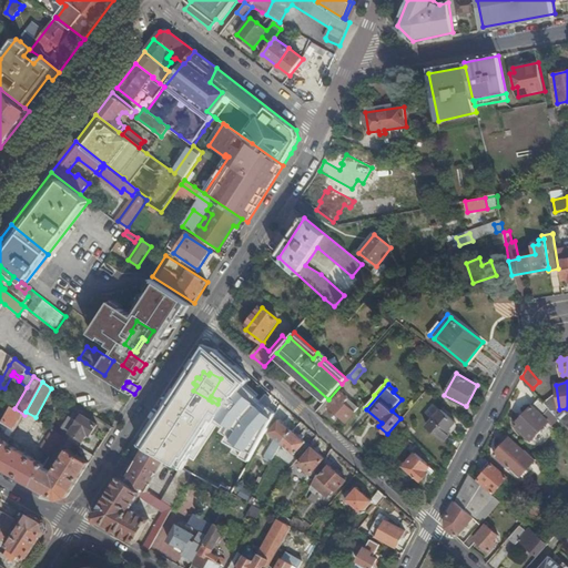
[(209,399),(193,391),(184,406),(200,415),(209,399)]
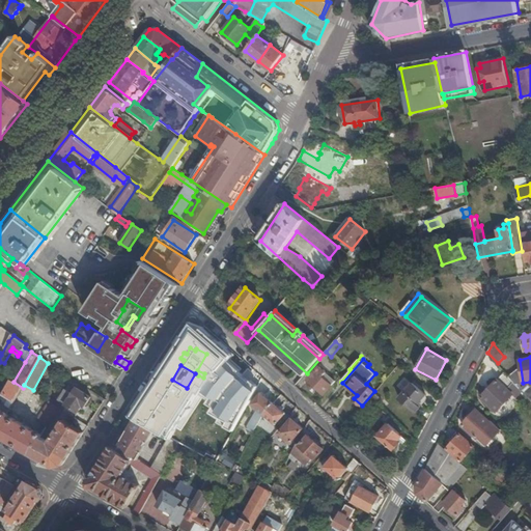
[(324,376),(327,372),(320,366),(309,380),(326,394),(333,385),(324,376)]
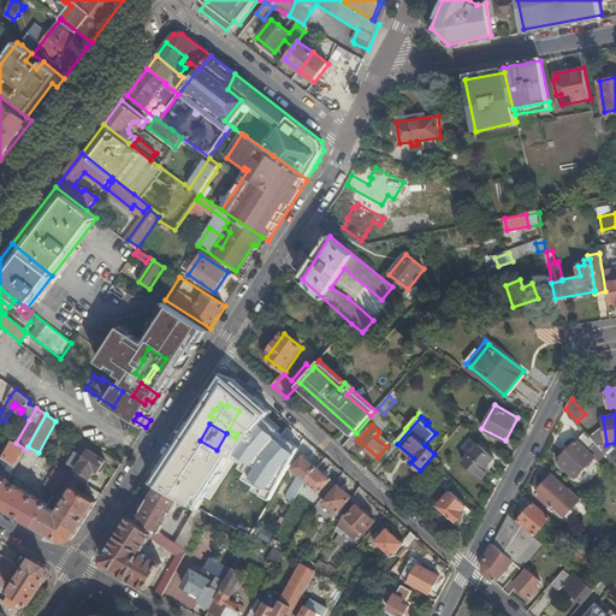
[(590,451),(597,443),(586,431),(558,461),(576,478),(596,457),(590,451)]
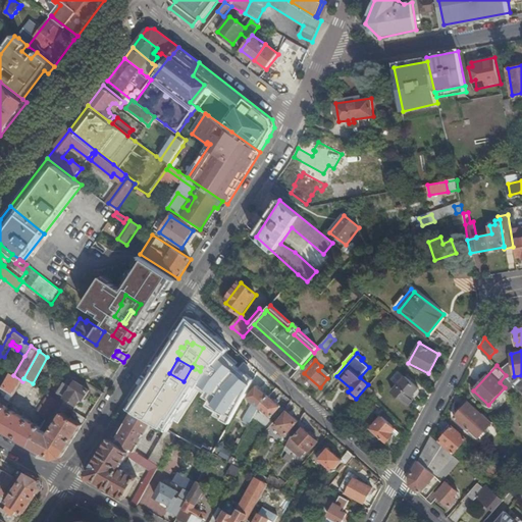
[(330,374),(321,366),(318,370),(327,378),(330,374)]
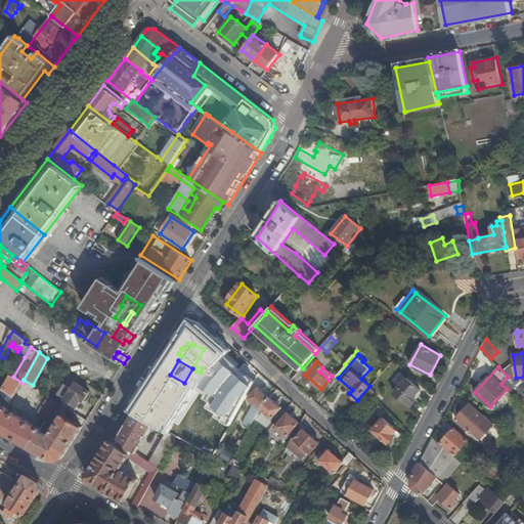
[(195,370),(184,391),(190,394),(202,374),(201,373),(195,370)]
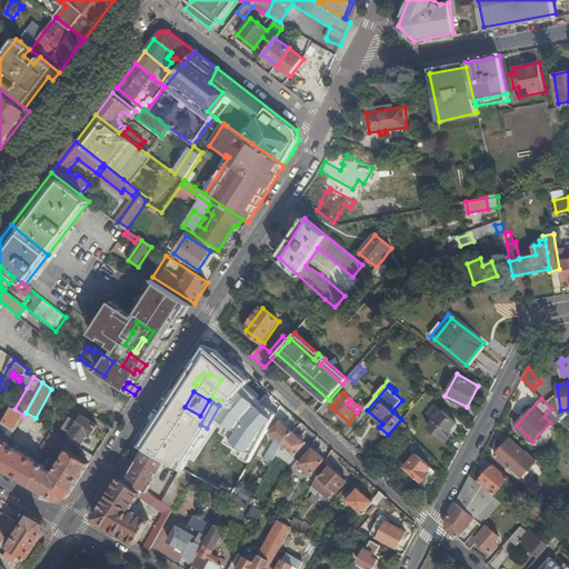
[(262,439),(277,415),(257,405),(251,417),(258,419),(250,432),(262,439)]
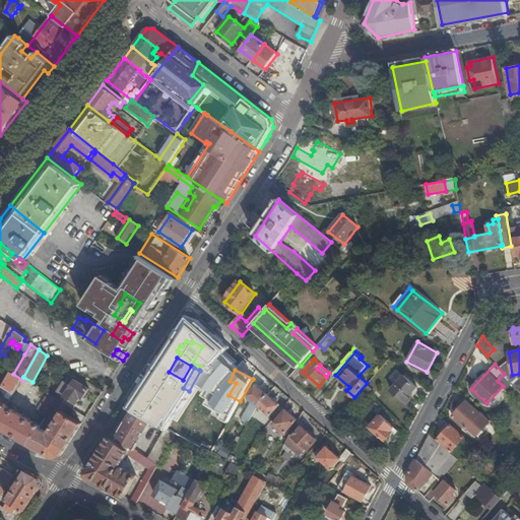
[(0,418),(7,406),(22,380),(13,374),(10,373),(1,391),(3,392),(2,394),(6,397),(3,402),(0,400),(0,418)]
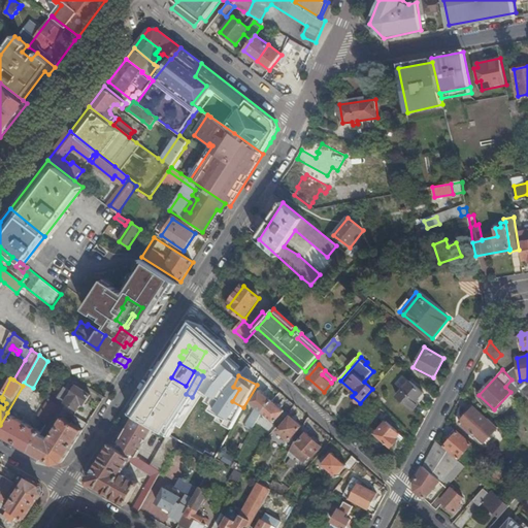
[(410,381),(398,395),(414,409),(420,402),(417,400),(424,393),(410,381)]
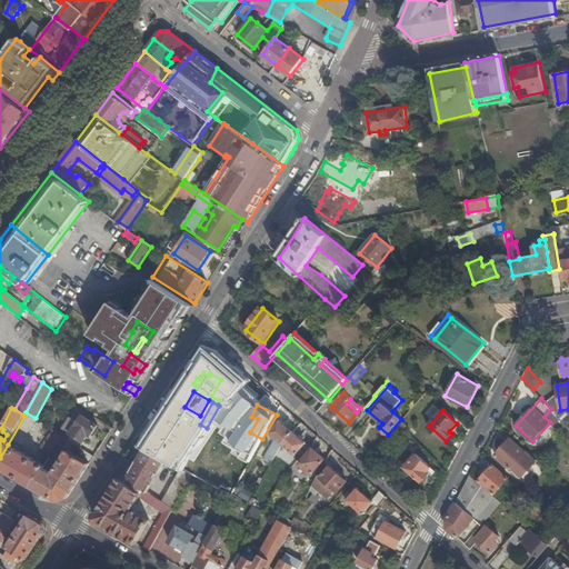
[(168,426),(166,425),(153,445),(163,451),(166,452),(169,448),(177,452),(187,437),(180,432),(188,419),(176,412),(168,426)]
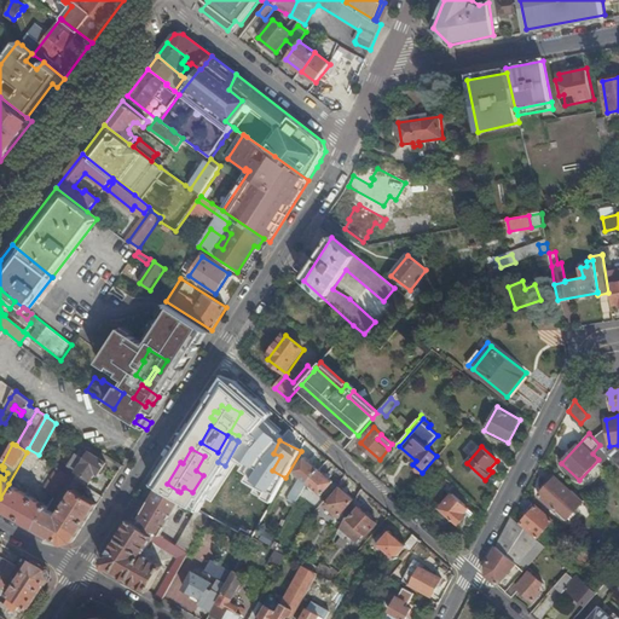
[(75,479),(87,487),(92,481),(91,481),(97,472),(99,474),(106,462),(91,451),(85,460),(76,453),(68,466),(79,473),(75,479)]
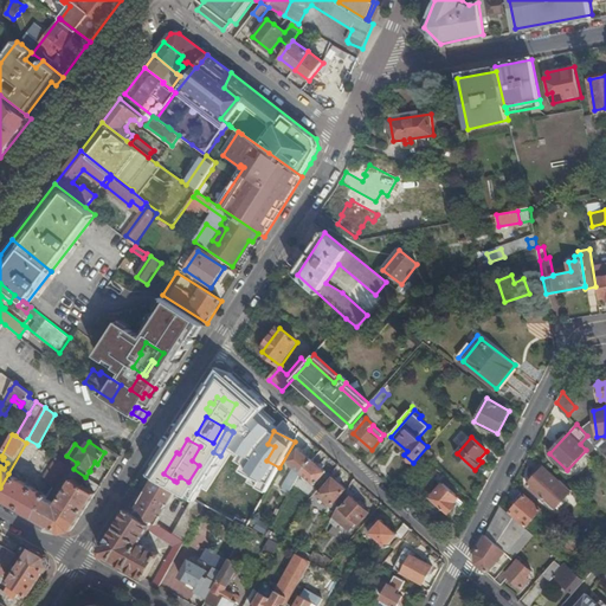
[(301,472),(313,459),(300,447),(288,461),(294,466),(279,490),(288,494),(298,477),(301,472)]
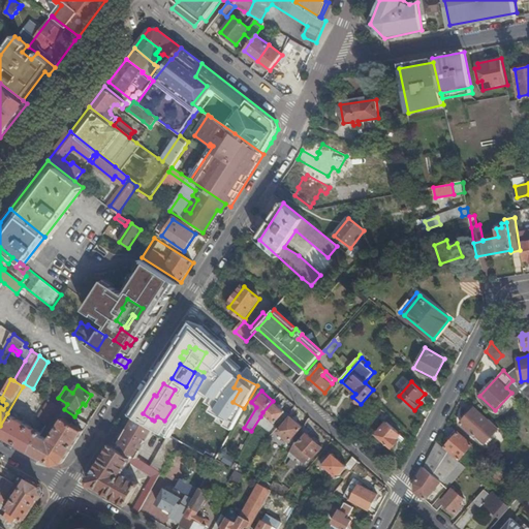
[(387,423),(392,417),(369,397),(364,402),(387,423)]
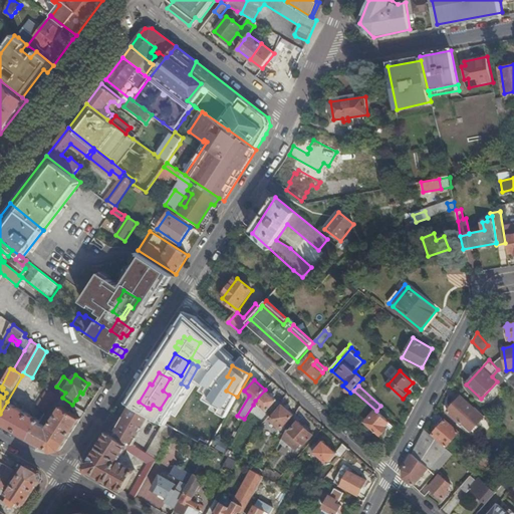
[(52,392),(48,388),(35,408),(40,411),(52,392)]
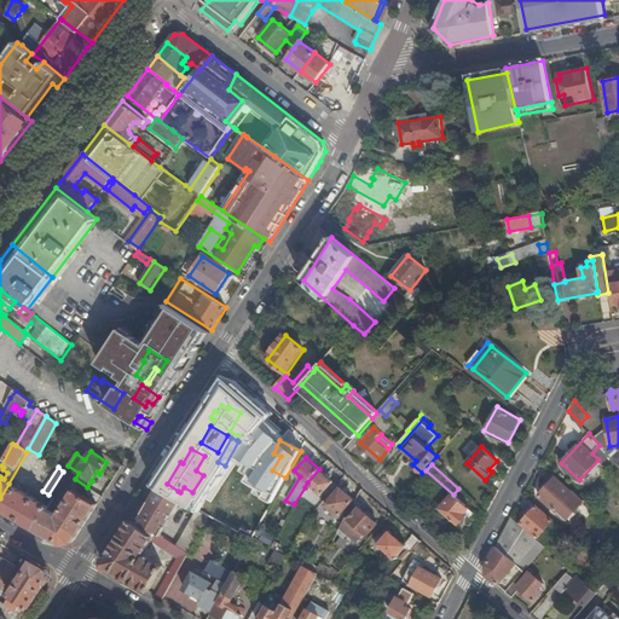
[(334,481),(319,469),(307,482),(322,496),(334,481)]
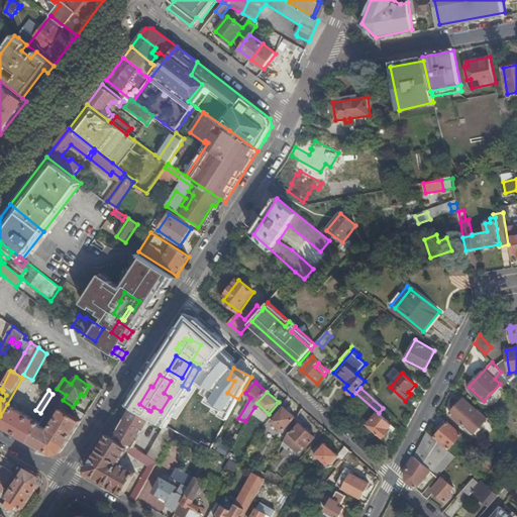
[(39,425),(30,441),(54,454),(62,453),(86,415),(73,407),(63,400),(53,394),(40,413),(45,416),(54,403),(64,409),(53,426),(49,424),(48,426),(50,428),(48,431),(39,425)]
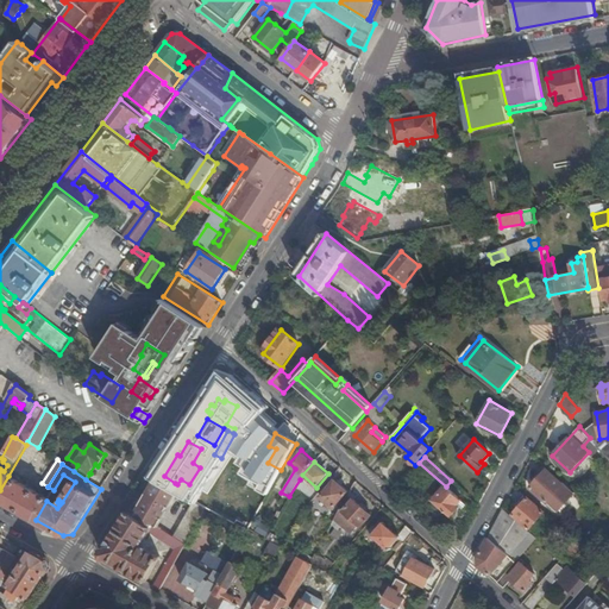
[(415,468),(407,477),(412,481),(420,471),(415,468)]
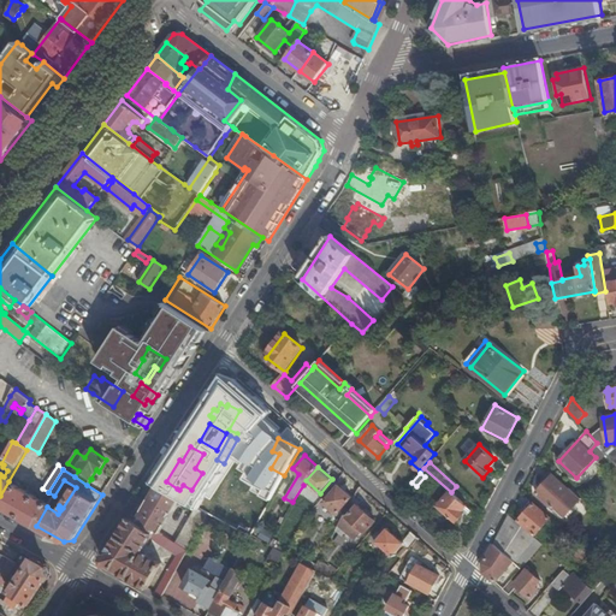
[(554,475),(537,493),(554,509),(570,491),(554,475)]
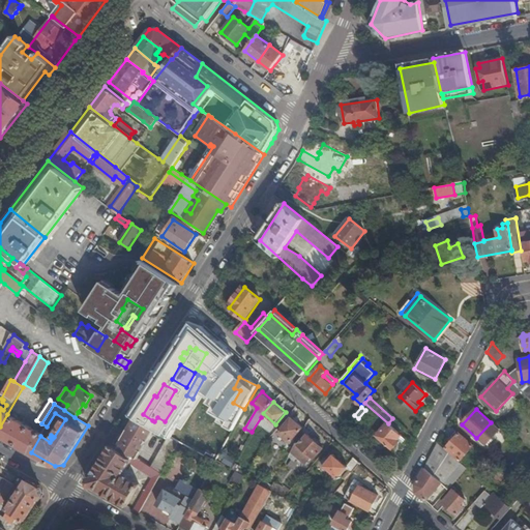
[(7,414),(0,427),(0,435),(31,452),(40,436),(42,434),(7,414)]
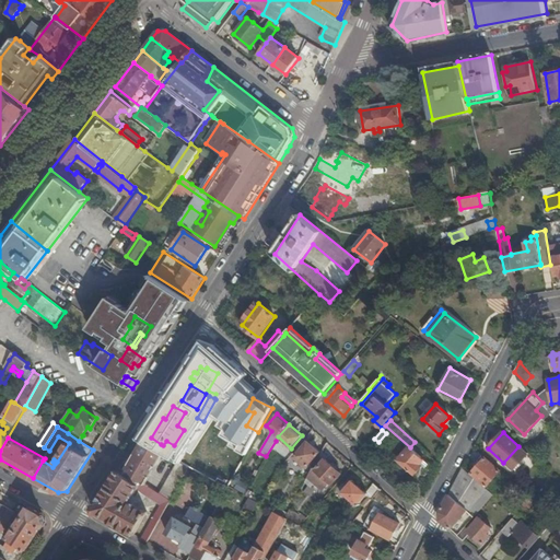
[(308,441),(295,456),(306,467),(321,452),(308,441)]
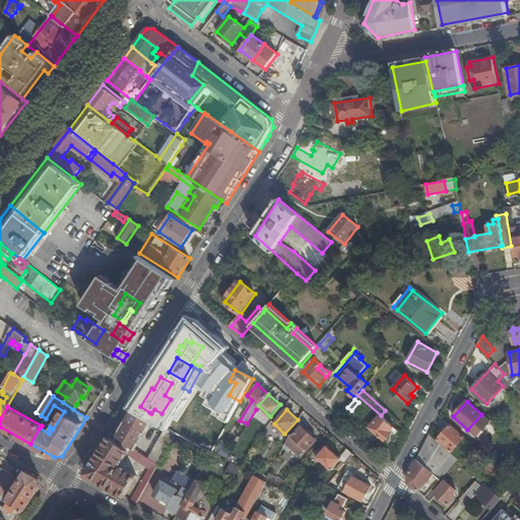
[(394,428),(381,415),(371,427),(386,441),(393,433),(391,431),(394,428)]
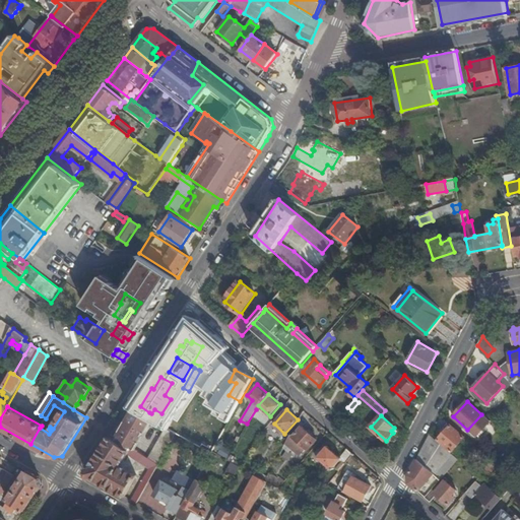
[(211,453),(212,451),(224,429),(212,423),(211,426),(214,427),(202,448),(211,453)]
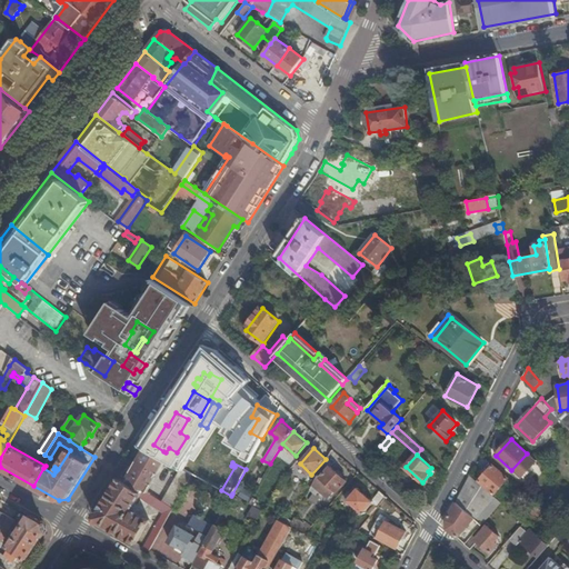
[(330,467),(325,463),(318,475),(322,477),(330,467)]
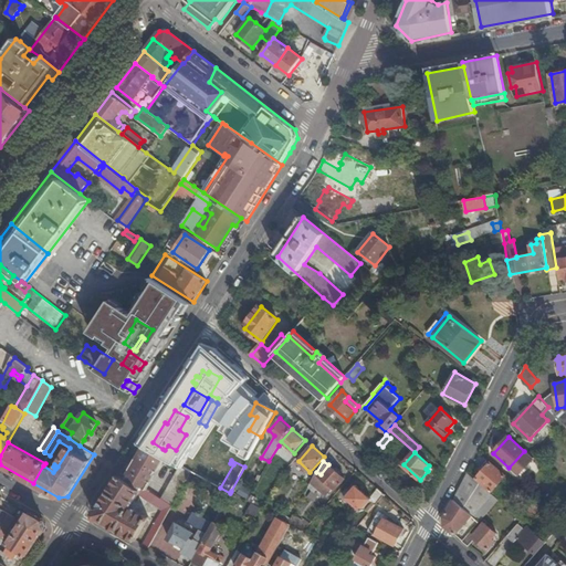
[(490,462),(477,479),(492,492),(506,477),(490,462)]
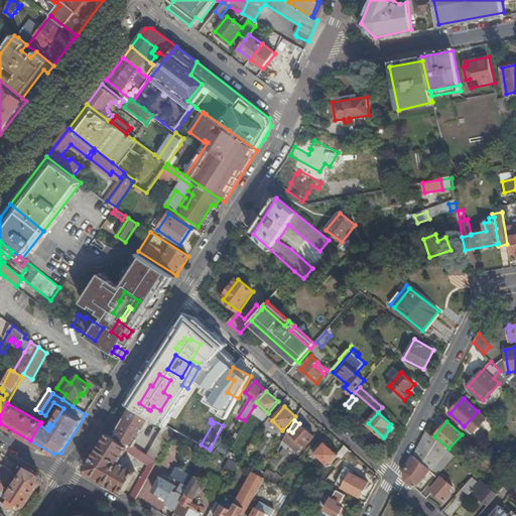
[(300,423),(299,423),(292,432),(291,433),(305,446),(314,435),(300,423)]
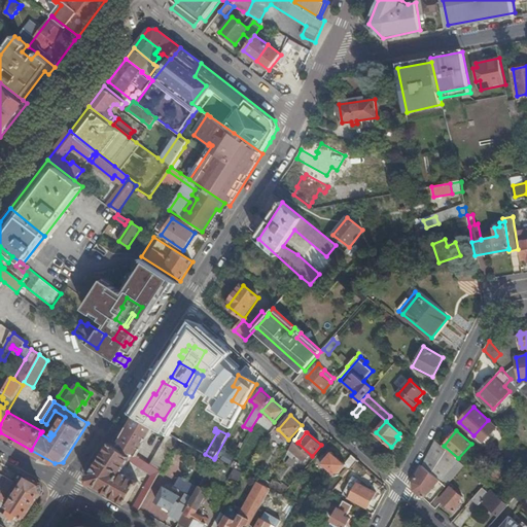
[(133,456),(134,454),(138,448),(116,433),(111,443),(133,456)]
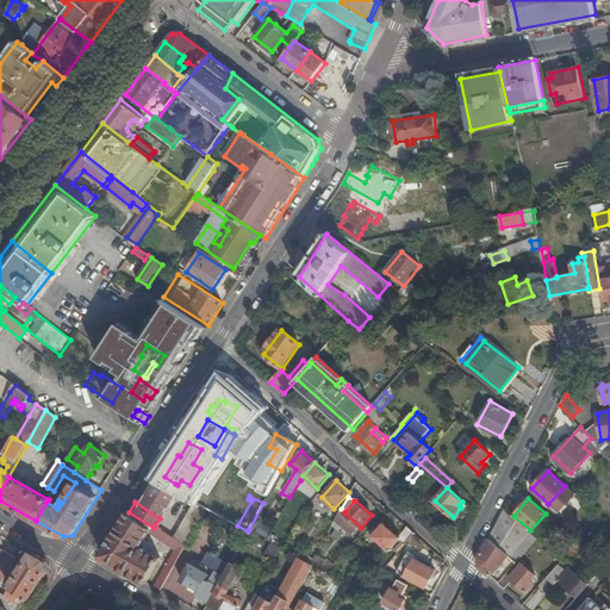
[(176,529),(180,524),(182,521),(188,511),(173,502),(162,520),(176,529)]
